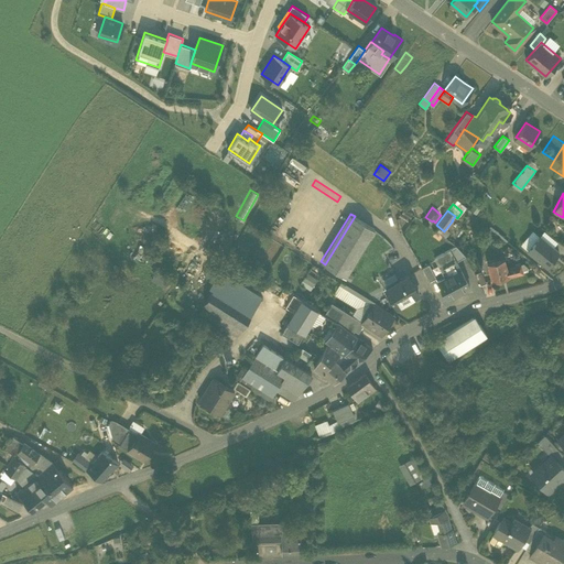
[(325,264),(345,277),(375,228),(355,216),(325,264)]
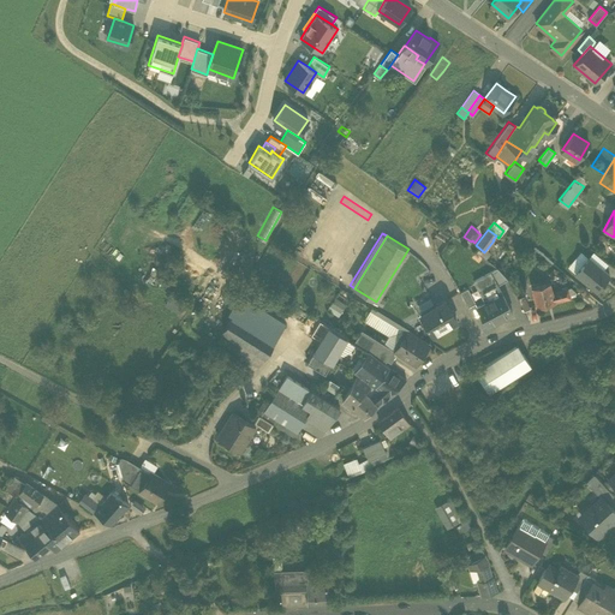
[(567,267),(575,273),(589,257),(580,251),(567,267)]
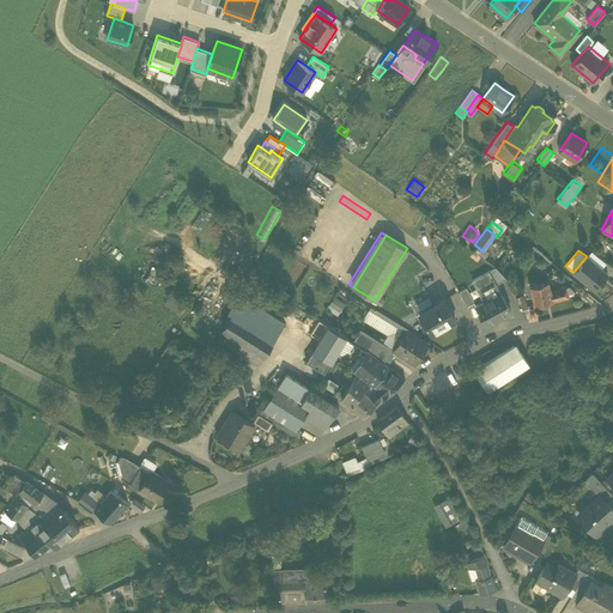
[(592,250),(587,256),(601,268),(606,263),(592,250)]
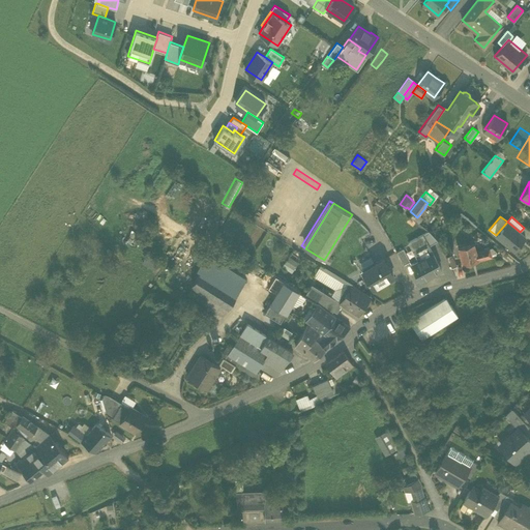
[(496,235),(513,251),(525,237),(520,232),(507,222),(496,235)]
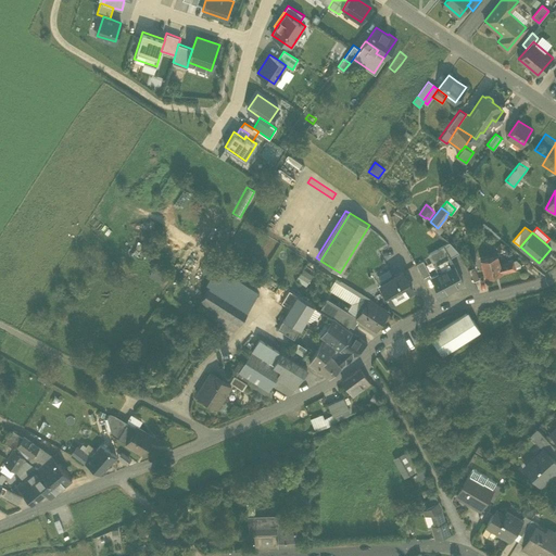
[(443,245),(450,257),(458,252),(450,242),(443,245)]
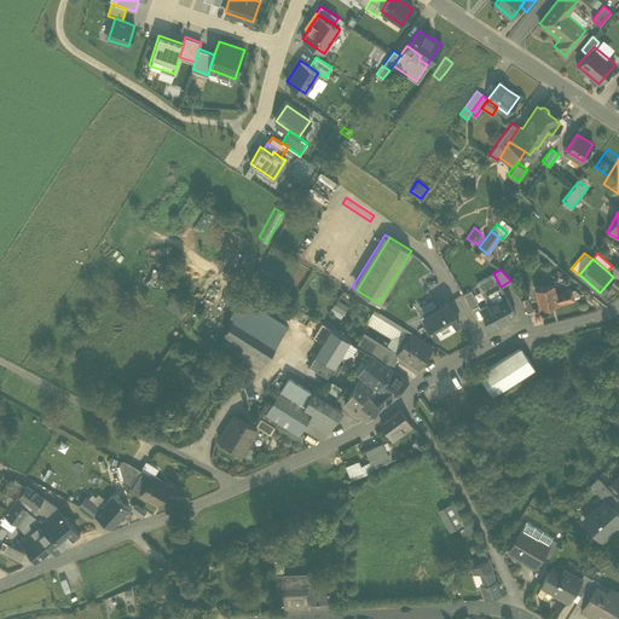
[(478,282),(489,304),(505,294),(501,287),(493,273),(478,282)]
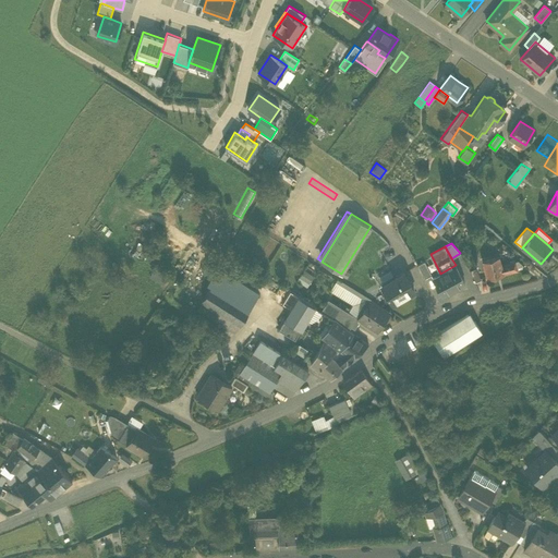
[(223,261),(237,268),(241,262),(228,253),(223,261)]
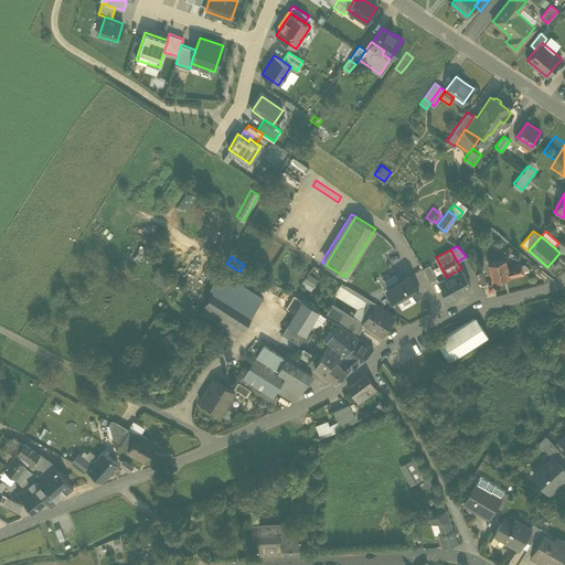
[(488,264),(493,281),(510,277),(524,273),(522,264),(508,268),(505,259),(488,264)]
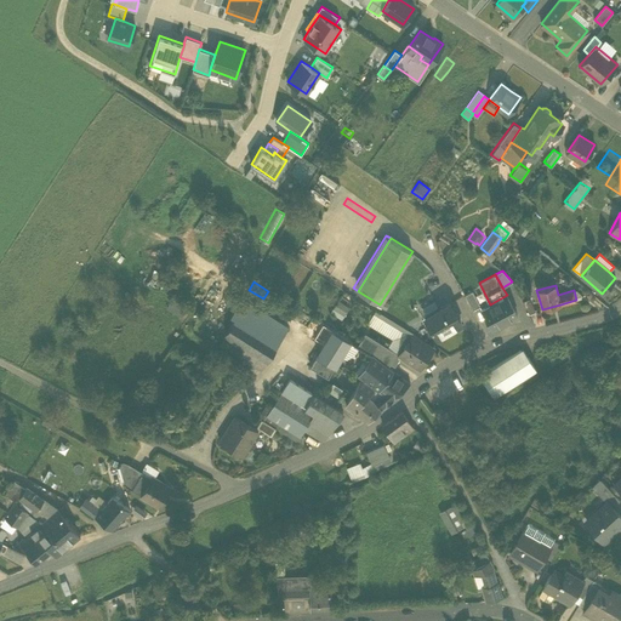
[(480,306),(472,290),(465,295),(473,309),(480,306)]
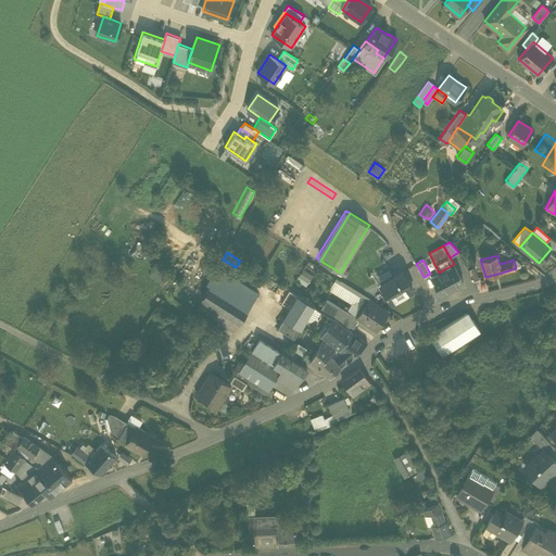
[(201,269),(211,276),(216,266),(206,261),(201,269)]
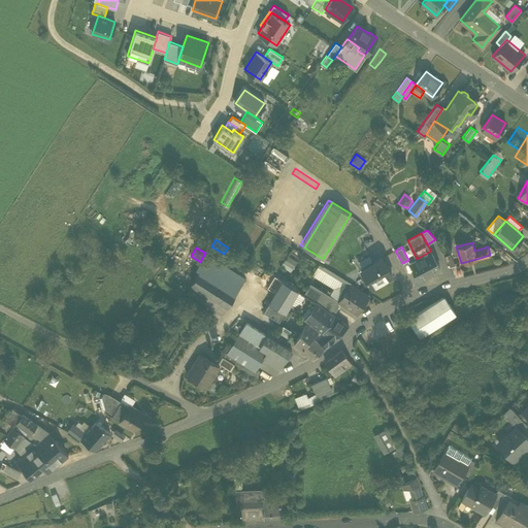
[(439,268),(431,251),(417,259),(409,263),(418,279),(439,268)]
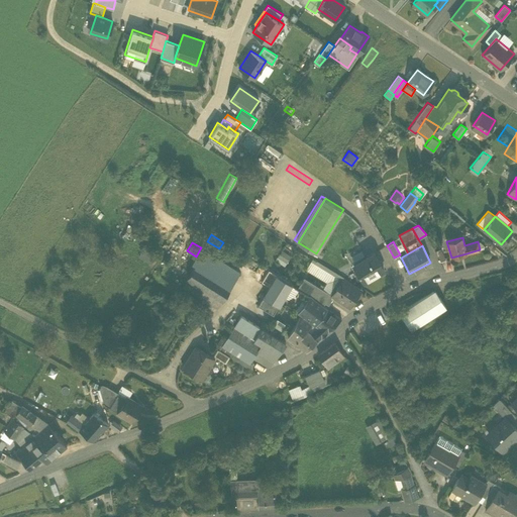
[(201,247),(196,256),(192,263),(191,264),(194,266),(195,265),(207,273),(230,287),(240,272),(201,247)]
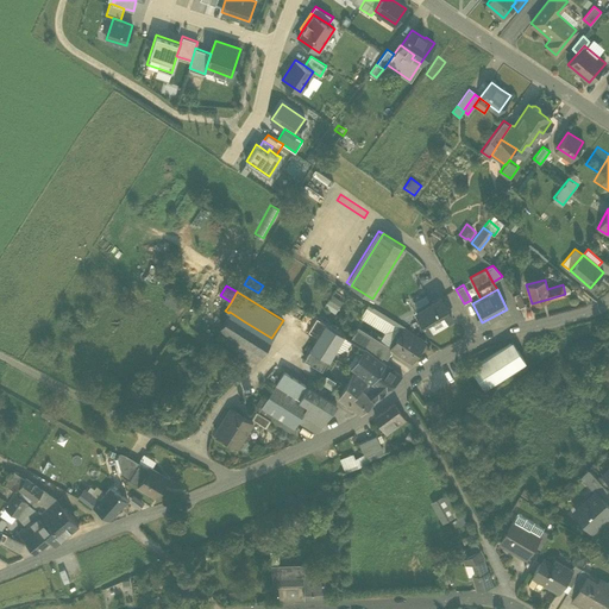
[(332,294),(324,306),(334,313),(343,301),(332,294)]
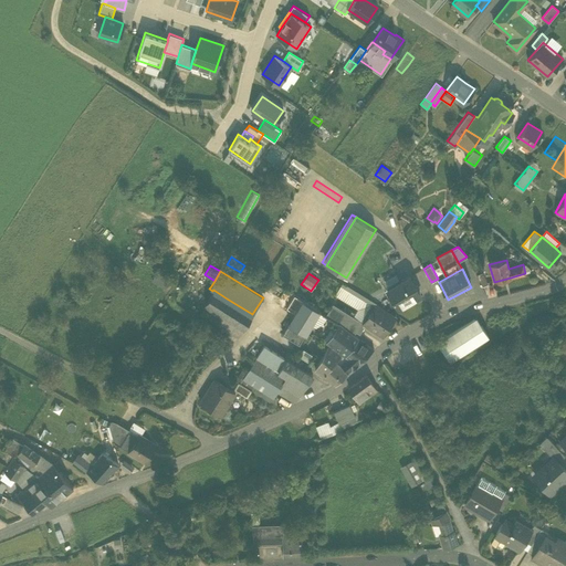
[(480,275),(485,286),(490,284),(485,273),(480,275)]
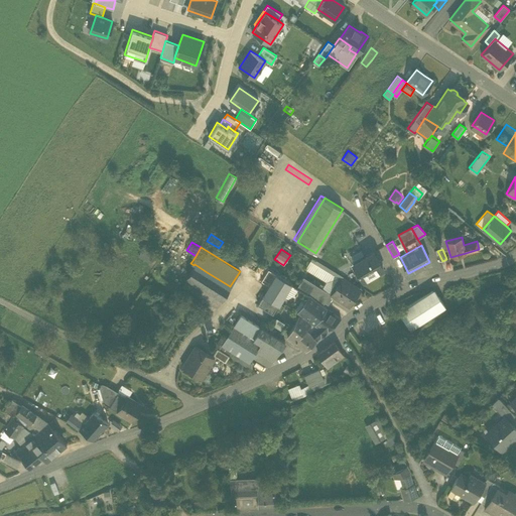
[(354,265),(363,281),(376,273),(376,272),(382,268),(373,251),(365,256),(366,258),(354,265)]
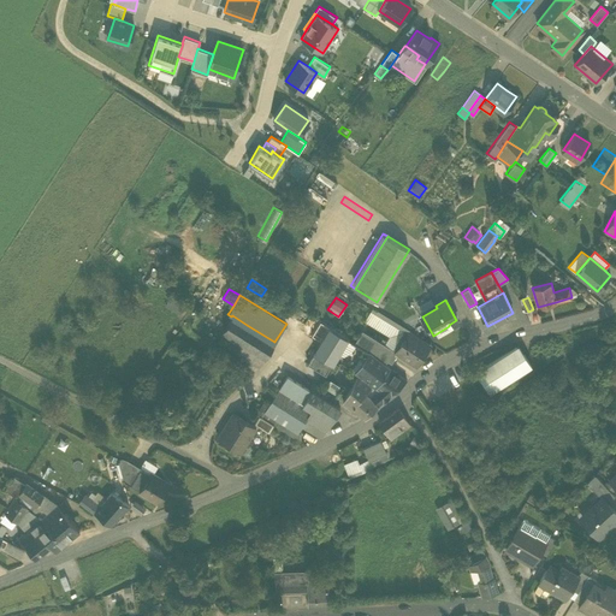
[(421,314),(422,317),(437,308),(436,306),(421,314)]
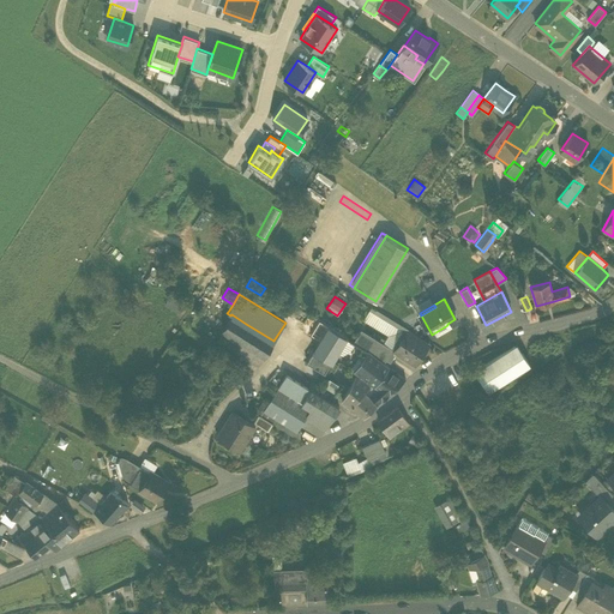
[(395,350),(408,330),(409,330),(371,307),(363,320),(387,336),(383,343),(387,345),(395,350)]
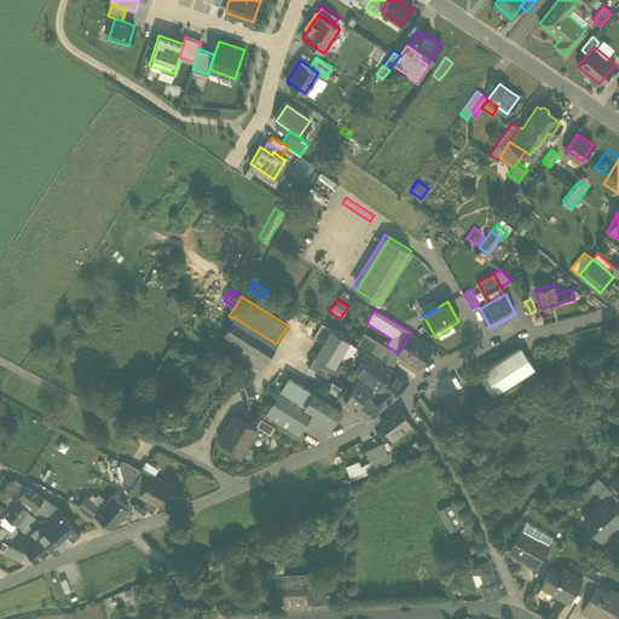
[(226,335),(237,342),(248,327),(233,317),(232,318),(223,334),(226,335)]
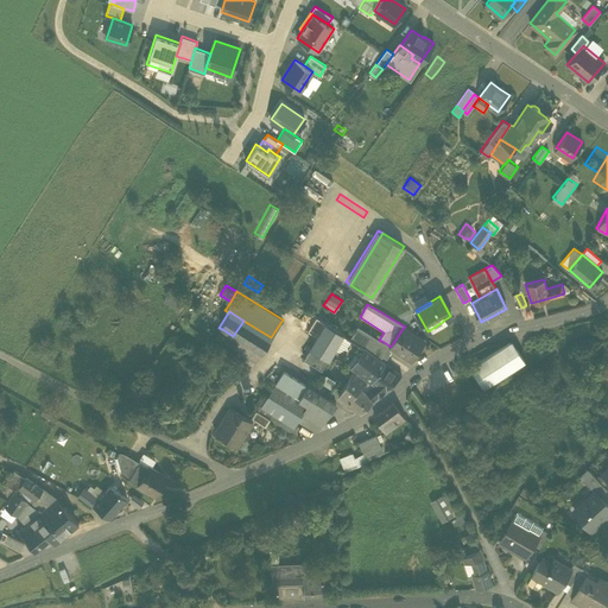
[(308,331),(317,337),(320,335),(325,324),(316,317),(308,331)]
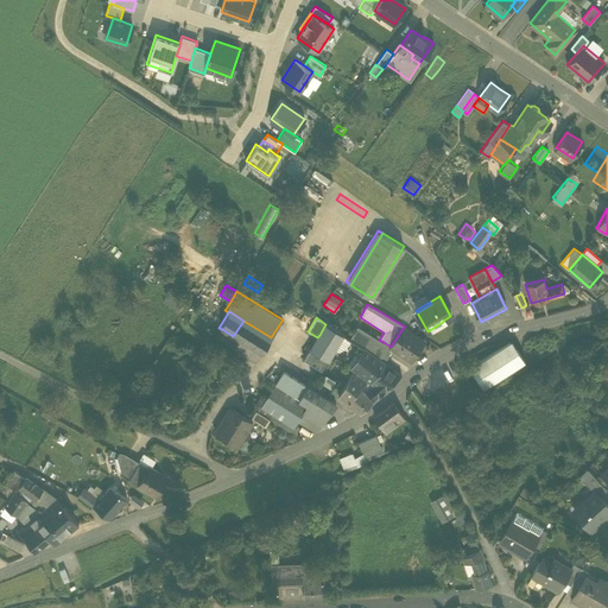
[(271,337),(244,321),(233,336),(239,340),(261,354),(271,337)]
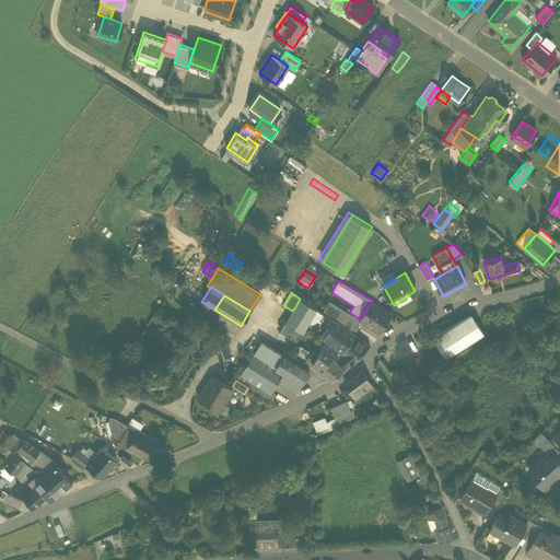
[(315,307),(300,299),(294,308),(310,317),(314,308),(315,307)]
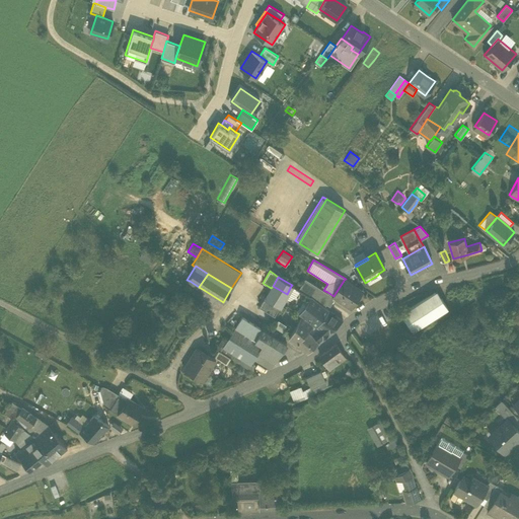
[(299,288),(313,297),(319,287),(305,279),(299,288)]
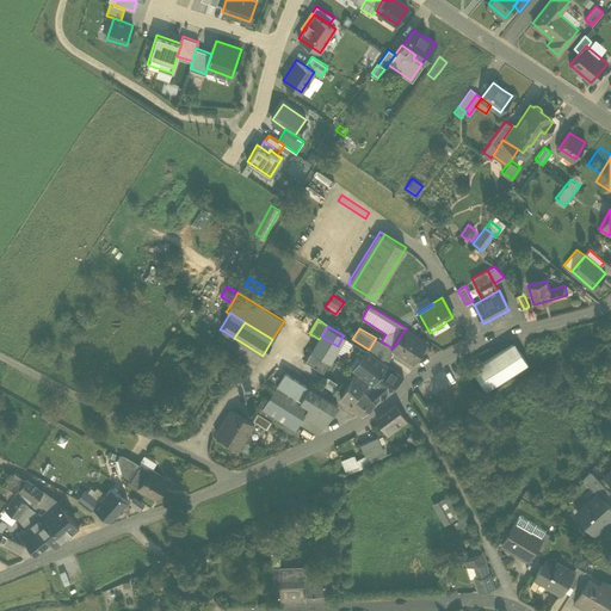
[(394,351),(412,363),(426,341),(406,328),(393,349),(393,350),(394,351)]
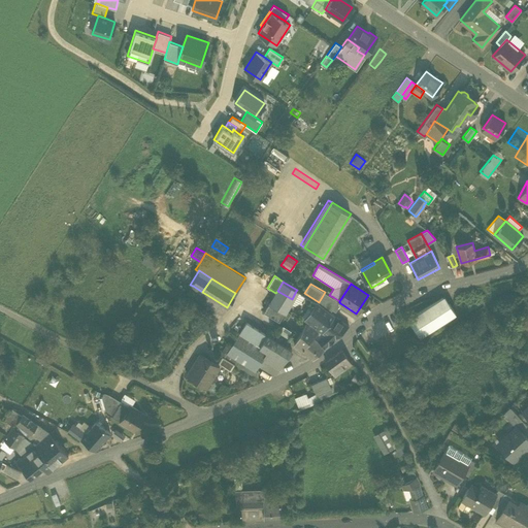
[(186,298),(200,306),(207,295),(202,292),(193,286),(186,298)]
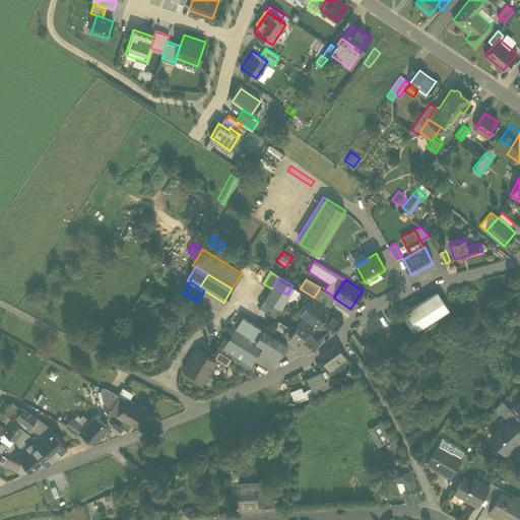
[(285,298),(287,295),(273,286),(271,288),(266,298),(280,306),(285,298)]
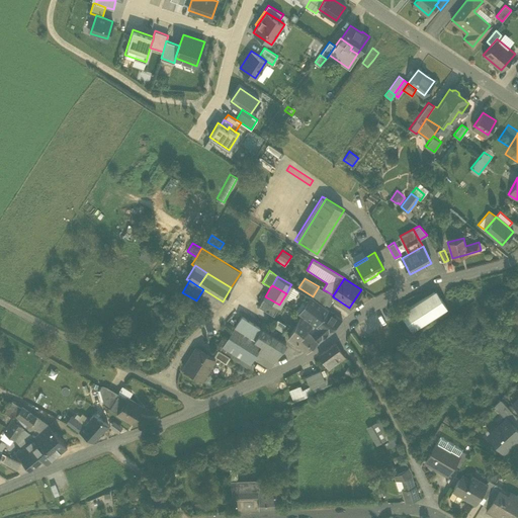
[(298,289),(290,285),(286,293),(284,296),(289,298),(295,295),(298,289)]
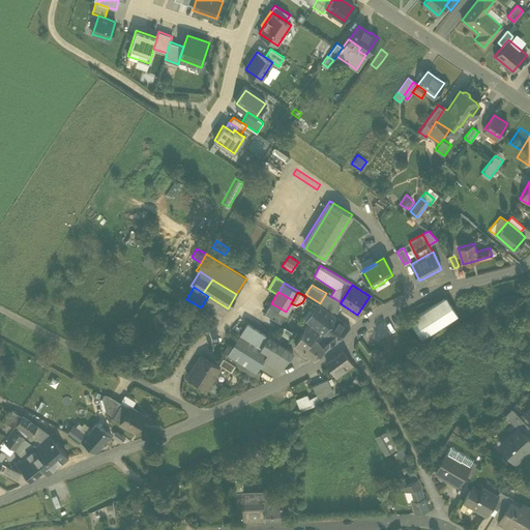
[(320,303),(328,308),(334,298),(330,296),(326,293),(320,303)]
